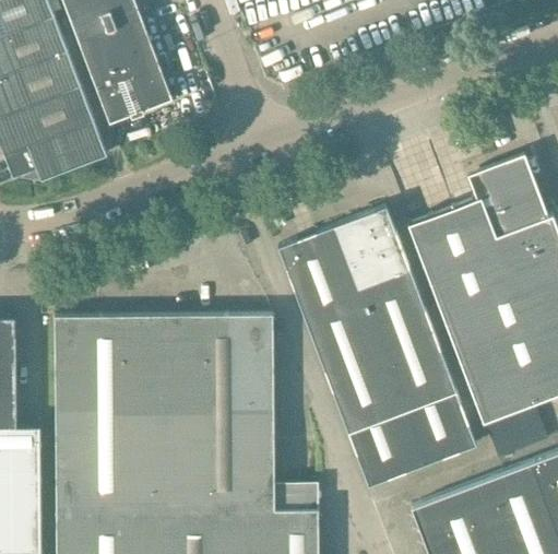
[(108,157),(48,0),(0,0),(0,144),(3,153),(2,153),(12,179),(23,175),(25,180),(36,181),(40,180),(42,183),(108,157)]
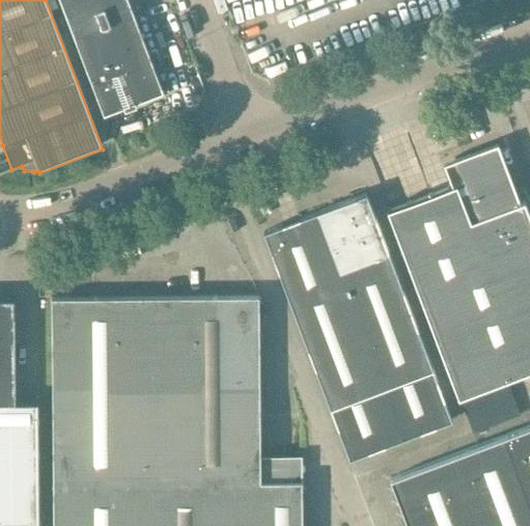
[(164,94),(128,0),(60,0),(105,117),(126,109),(127,112),(137,108),(136,105),(164,94)]
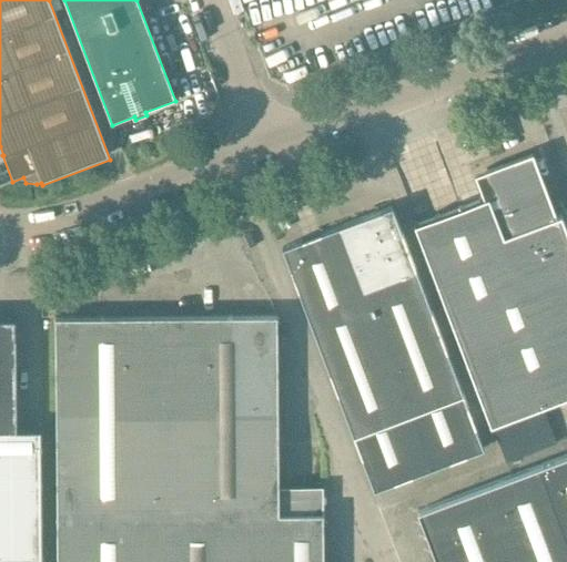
[(566,231),(562,217),(555,221),(532,161),(495,175),(485,195),(487,201),(415,227),(492,429),(566,399),(566,231)]
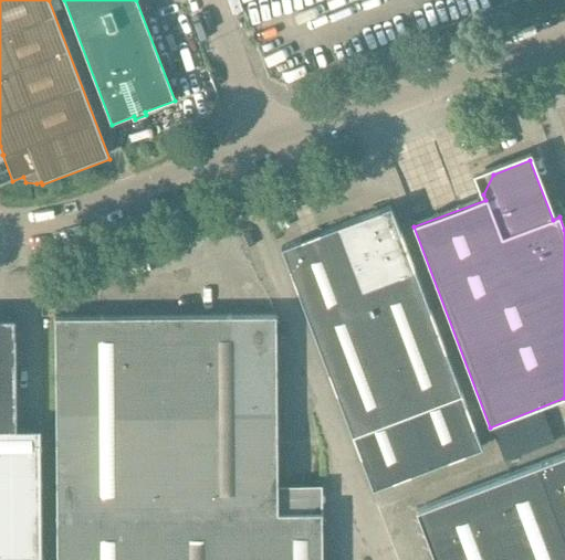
[(391,210),(282,252),(353,440),(373,492),(482,450),(463,398),(391,210)]
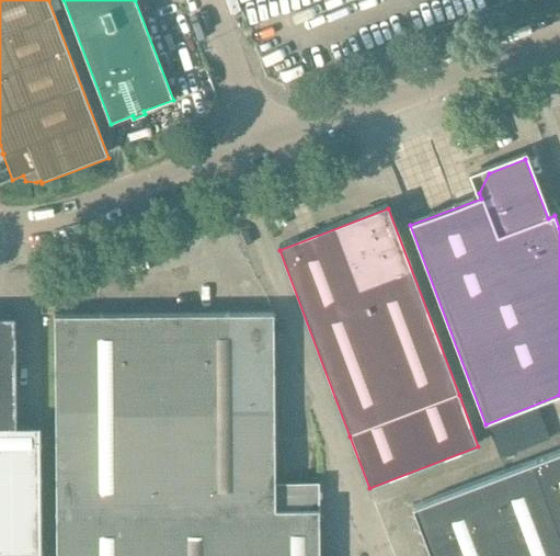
[(319,555),(320,512),(276,513),(274,316),(56,318),(57,555),(319,555)]
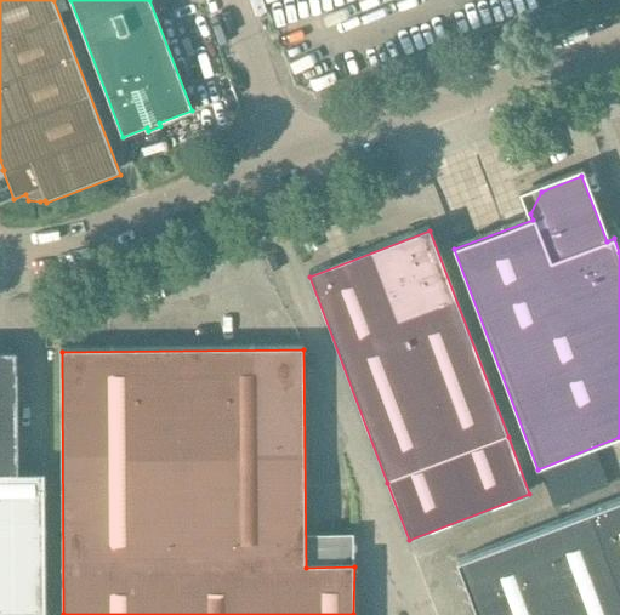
[(41,614),(40,474),(20,474),(18,353),(0,353),(0,614),(41,614)]
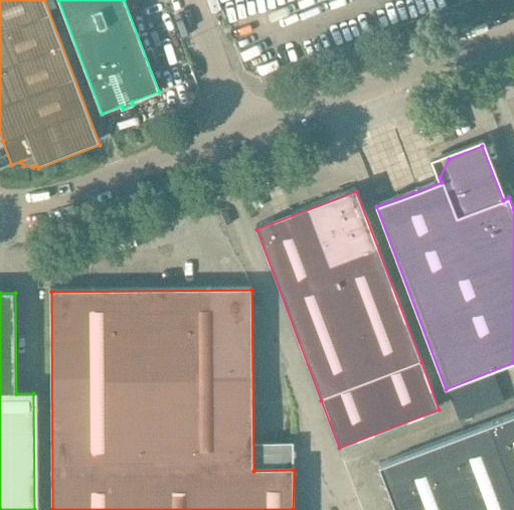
[(513,416),(379,469),(394,509),(513,509),(513,416)]
